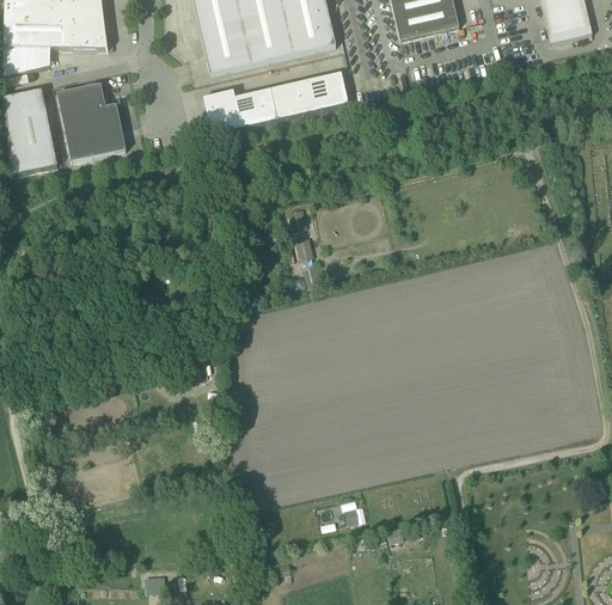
[(4,0),(2,75),(50,63),(50,46),(106,48),(108,48),(104,23),(99,22),(97,0),(4,0)]
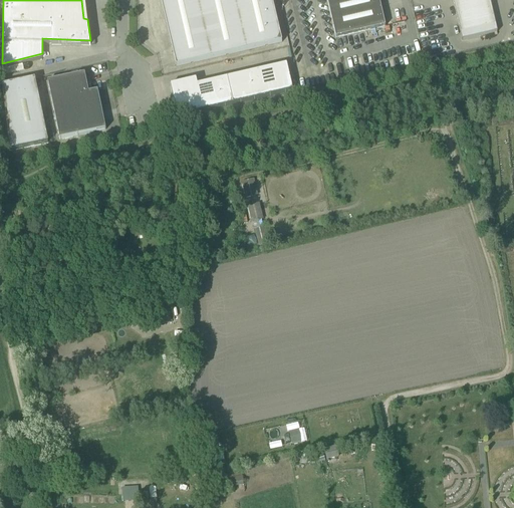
[(282,36),(273,0),(161,0),(176,61),(282,36)]
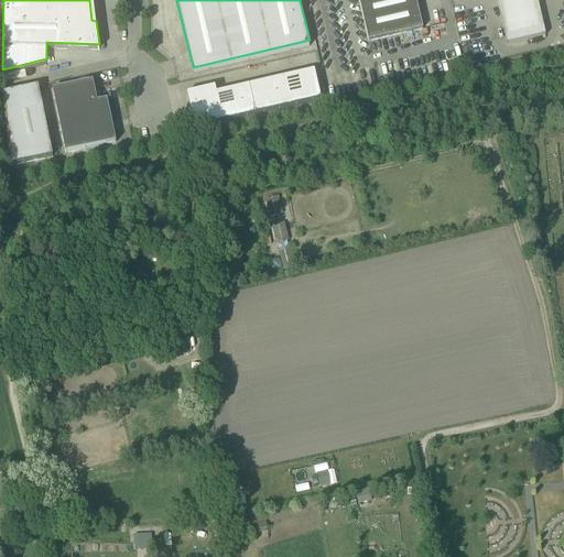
[(359,0),(368,35),(423,23),(418,0),(359,0)]
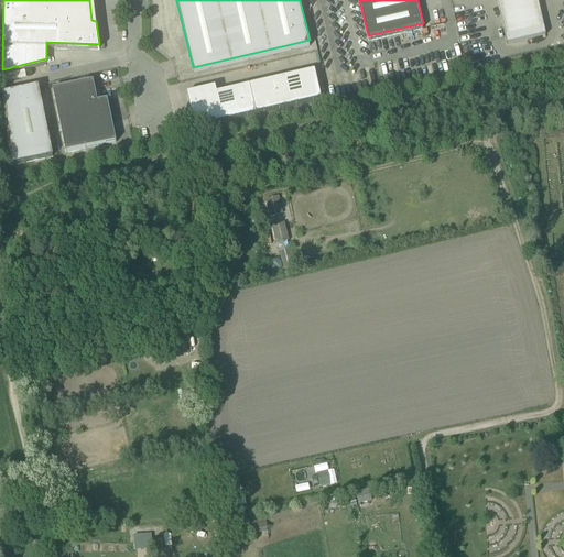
[(497,0),(507,40),(545,31),(538,0),(497,0)]
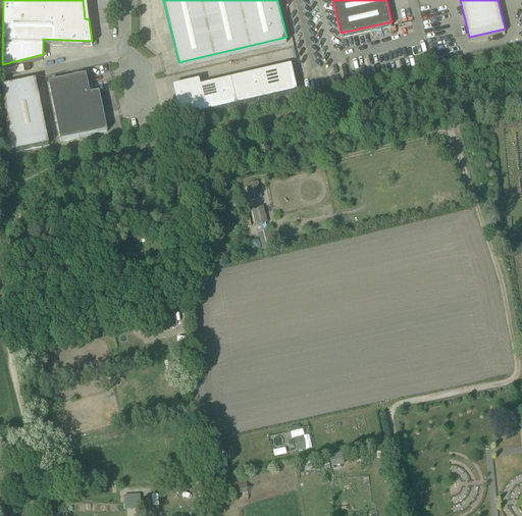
[(199,74),(172,81),(179,113),(297,87),(293,69),(291,59),(224,74),(200,81),(199,76),(199,74)]
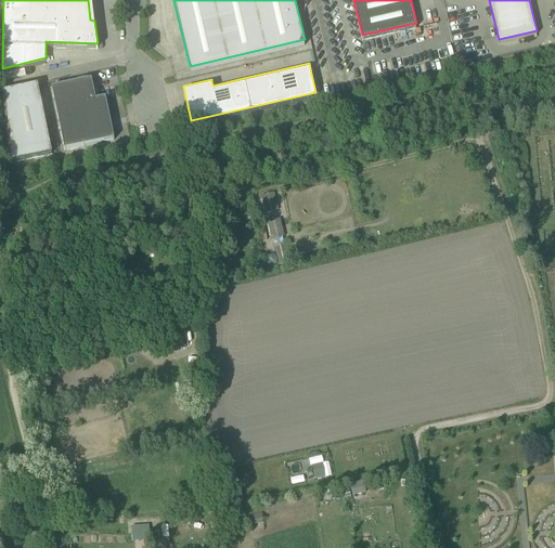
[(105,92),(95,94),(91,74),(51,82),(64,144),(114,133),(105,92)]
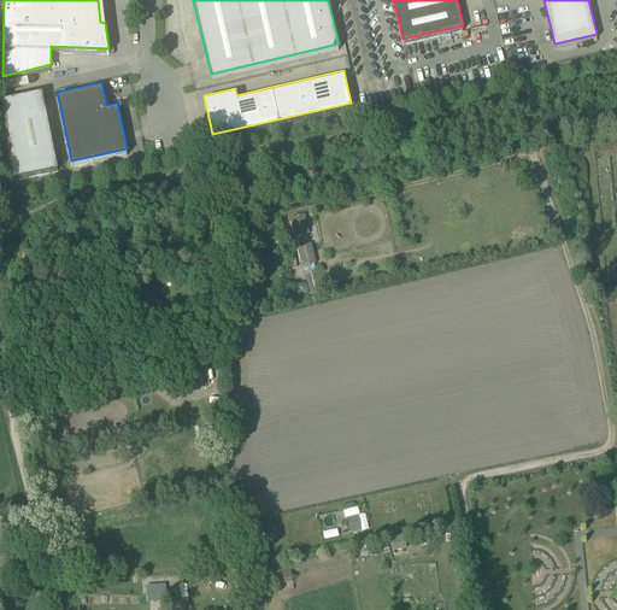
[(41,88),(29,91),(31,105),(4,110),(12,174),(58,165),(41,88)]
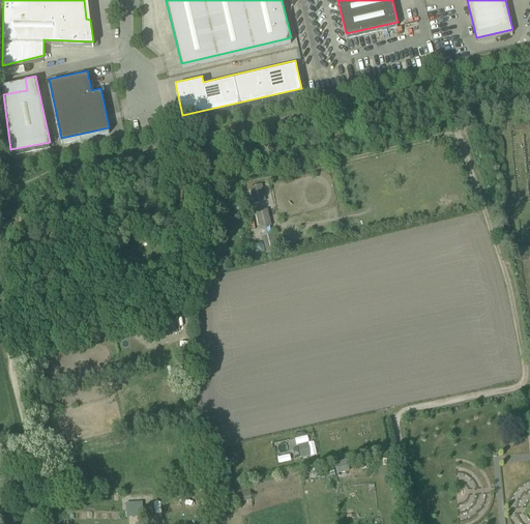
[(253,199),(262,196),(258,179),(248,182),(253,199)]
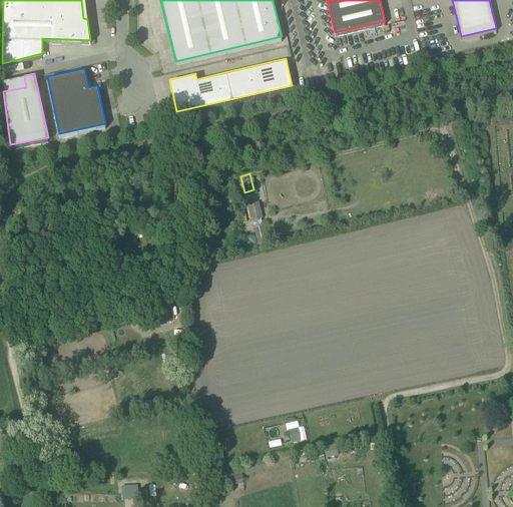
[(249,216),(260,213),(255,197),(246,199),(249,216)]
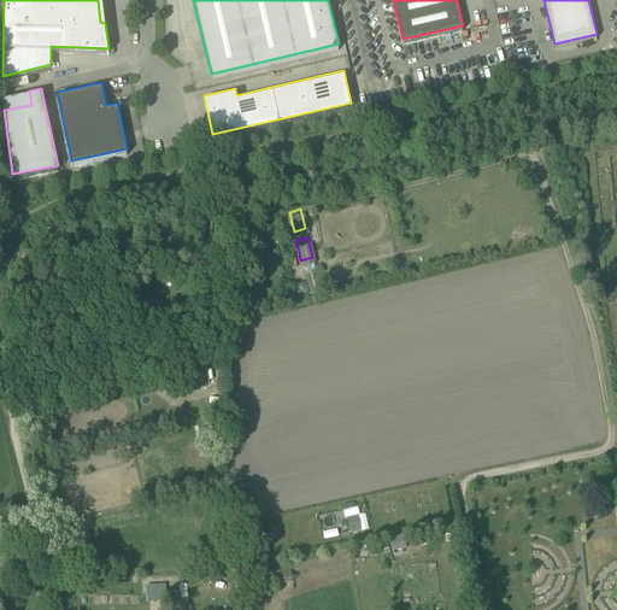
[(307,289),(319,286),(315,267),(303,270),(307,289)]
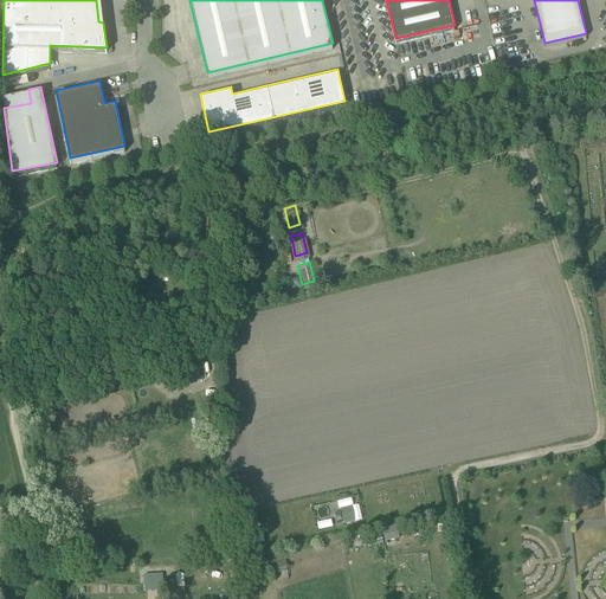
[(118,290),(120,298),(134,295),(131,287),(118,290)]
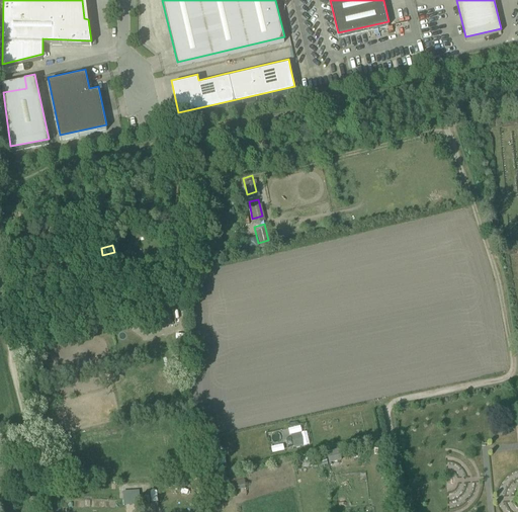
[(173,319),(169,303),(156,306),(160,322),(173,319)]
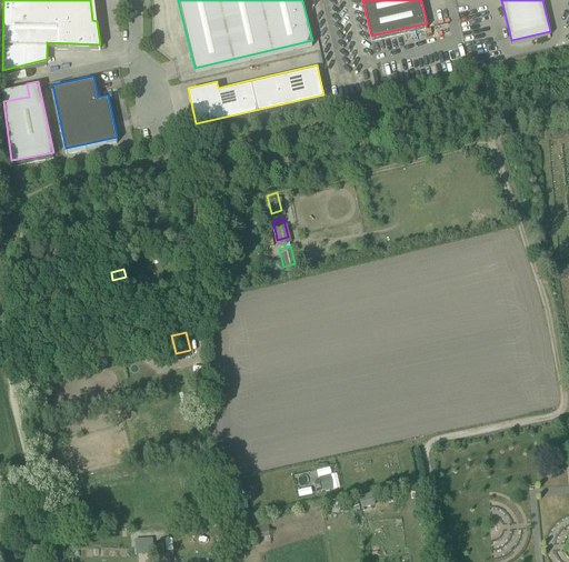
[(107,393),(120,389),(118,382),(105,387),(107,393)]
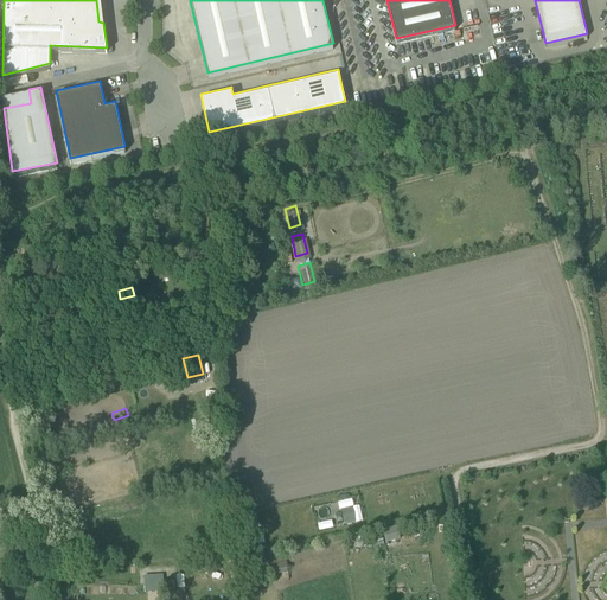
[(340,503),(344,517),(355,515),(352,500),(340,503)]
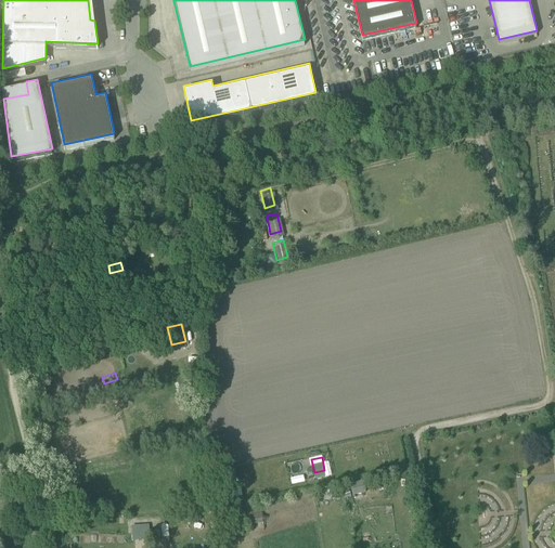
[(362,474),(349,478),(352,491),(365,487),(362,474)]
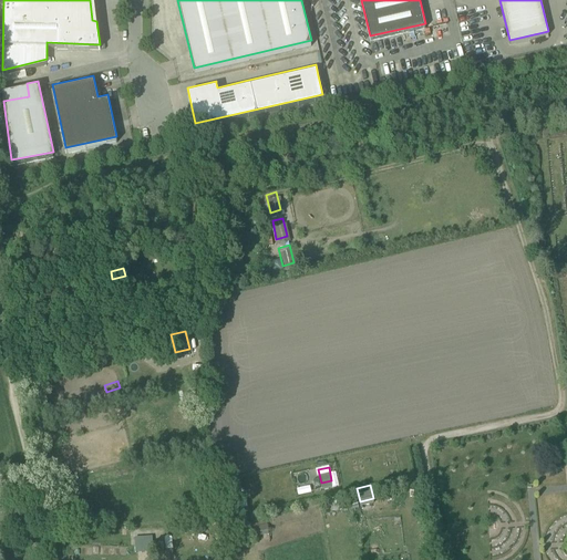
[(210,506),(203,507),(203,515),(212,515),(210,506)]
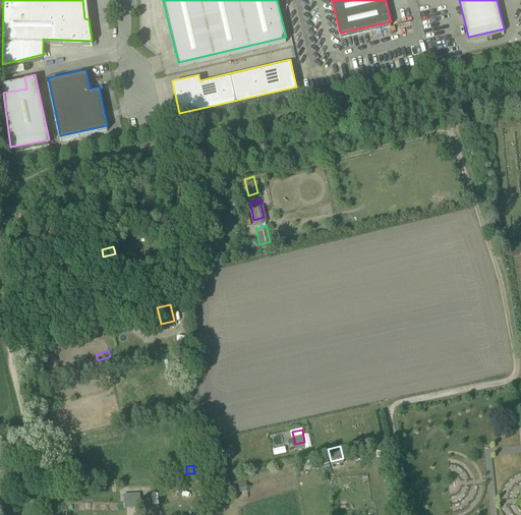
[(244,468),(221,471),(222,480),(230,479),(231,489),(246,488),(244,468)]
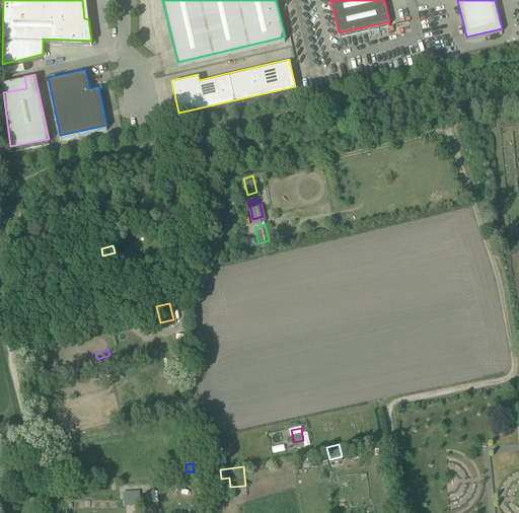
[(139,501),(138,487),(124,488),(124,502),(139,501)]
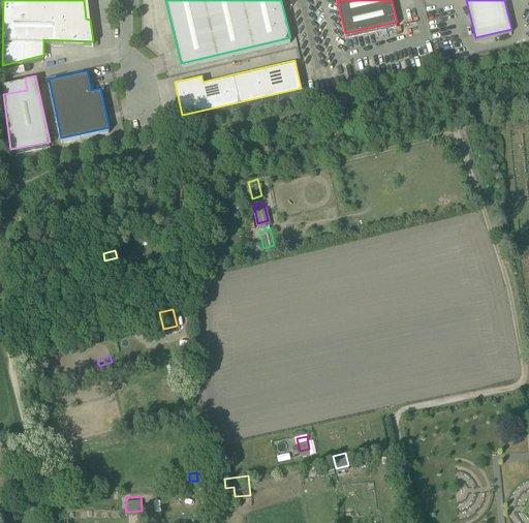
All buildings are outlined.
